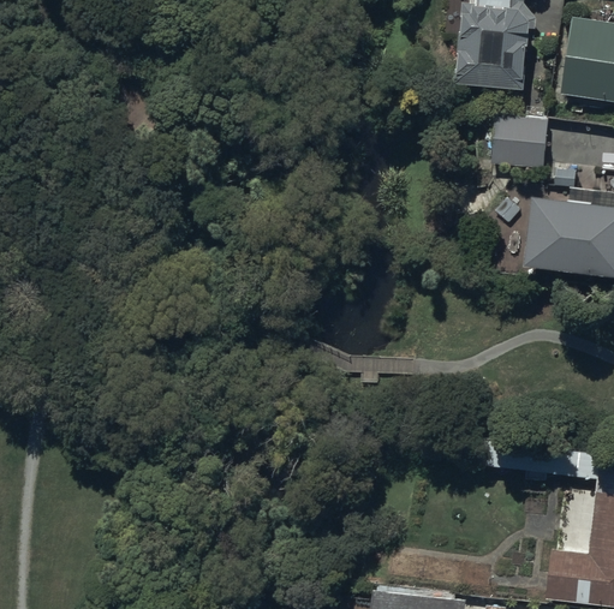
[(463,0),(455,81),(524,87),(530,15),(522,6),(522,0),(463,0)]
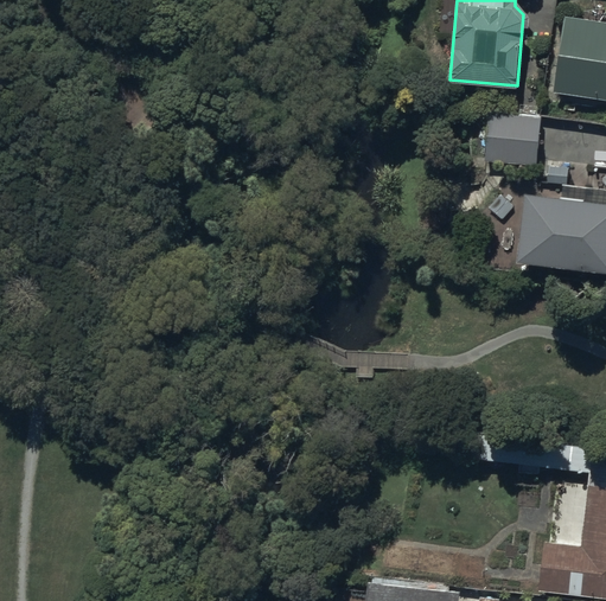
[(605,102),(605,23),(565,17),(553,95),(605,102)]
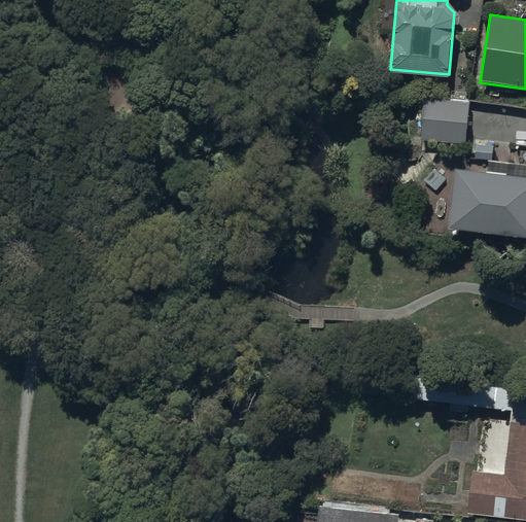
[(465,145),(468,101),(425,98),(422,142),(465,145)]
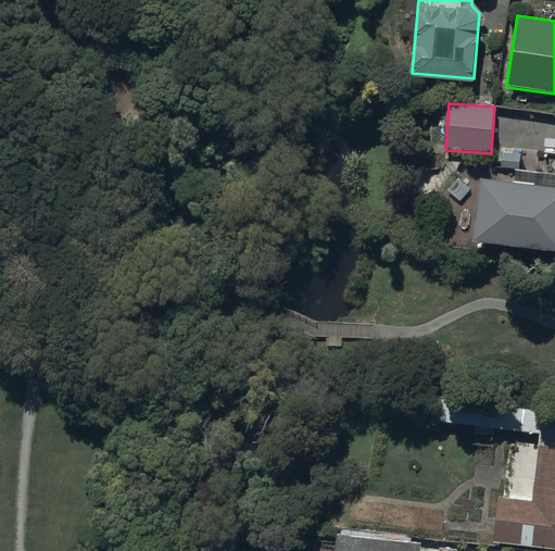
[(554,183),(482,175),(476,236),(554,243),(554,183)]
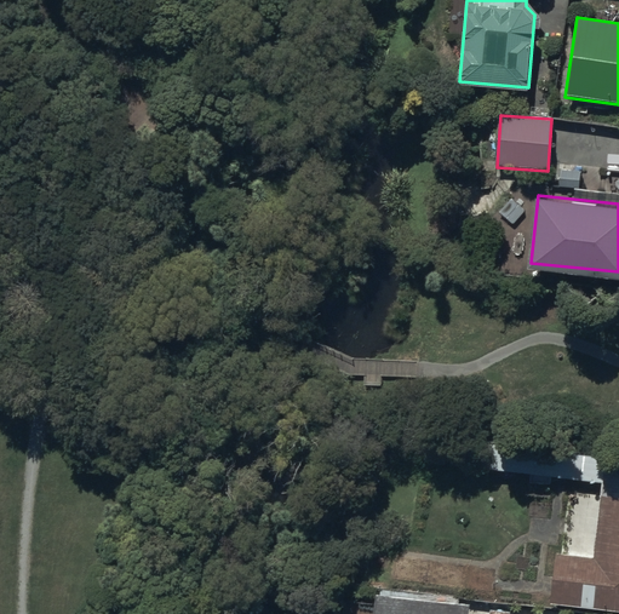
[(618,612),(618,460),(480,445),(476,470),(601,483),(592,560),(556,555),(550,604),(618,612)]
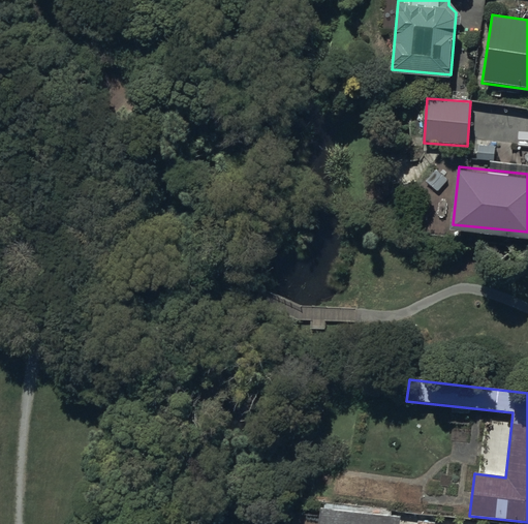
[(399,523),(400,517),(321,509),(320,519),(294,516),(293,523),(399,523)]
